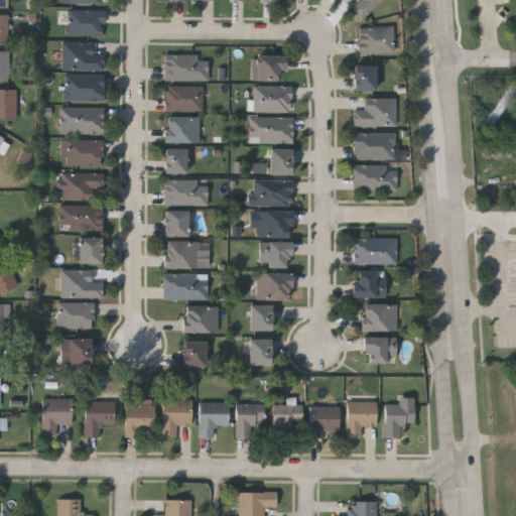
[(383,0),(362,20),(351,9),(359,2),(357,0),(383,0)]
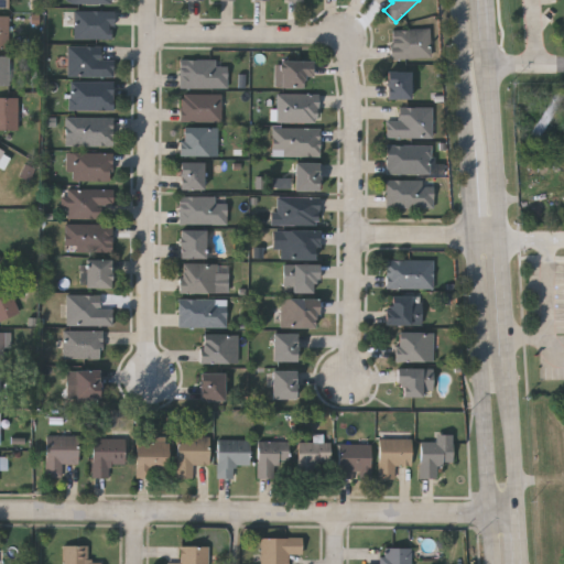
[(75,39),(75,11),(114,11),(114,39),(75,39)]
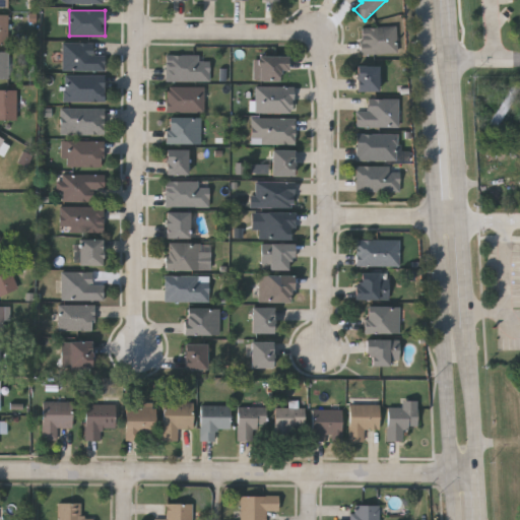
[(0,15),(8,15),(8,44),(0,44),(0,15)]
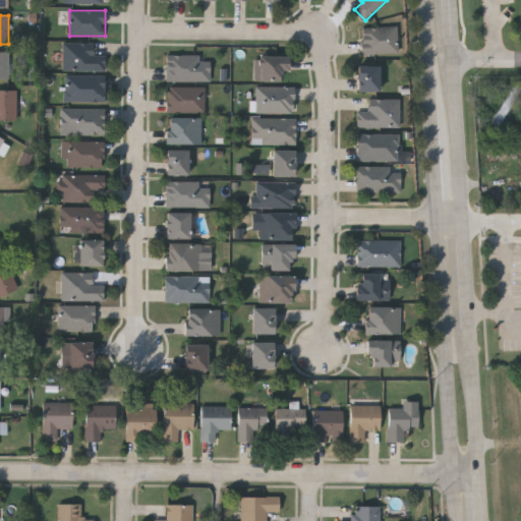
[(362,27),(398,27),(398,54),(362,54),(362,27)]
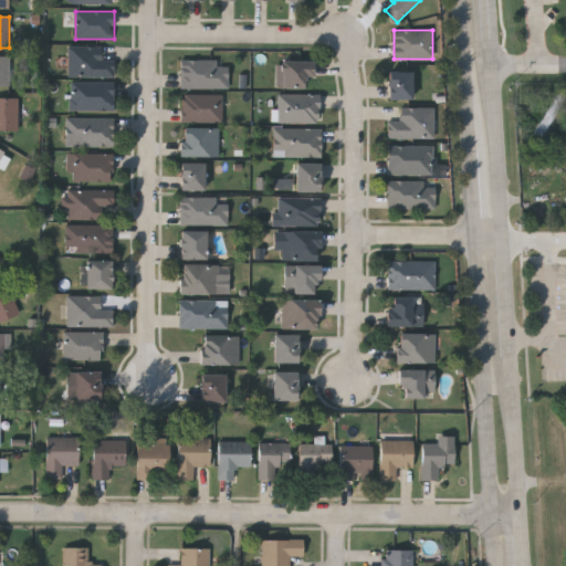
[(69,46),(102,46),(102,62),(114,62),(114,76),(69,76),(69,46)]
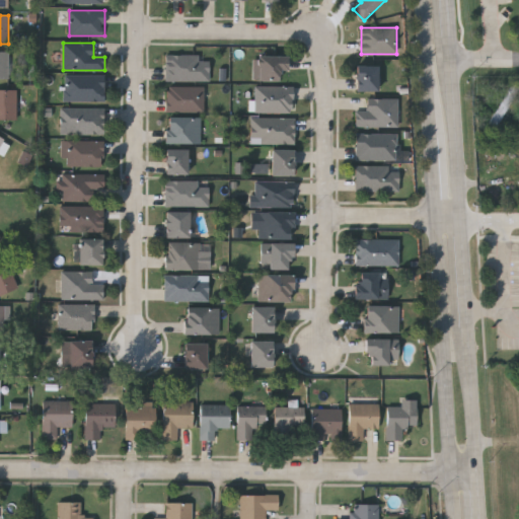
[(0,78),(0,51),(9,51),(9,78),(0,78)]
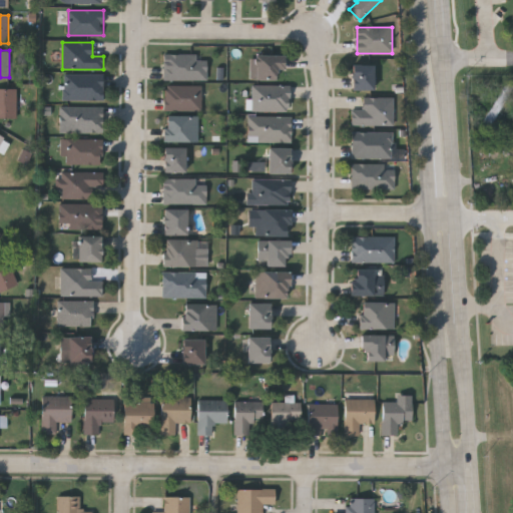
[(164,80),(164,54),(207,54),(207,80),(164,80)]
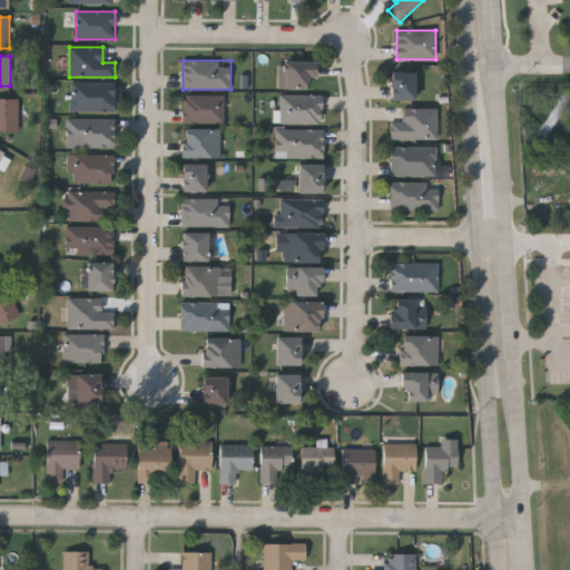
[(285,88),(285,60),(316,60),(316,77),(308,77),(308,88),(285,88)]
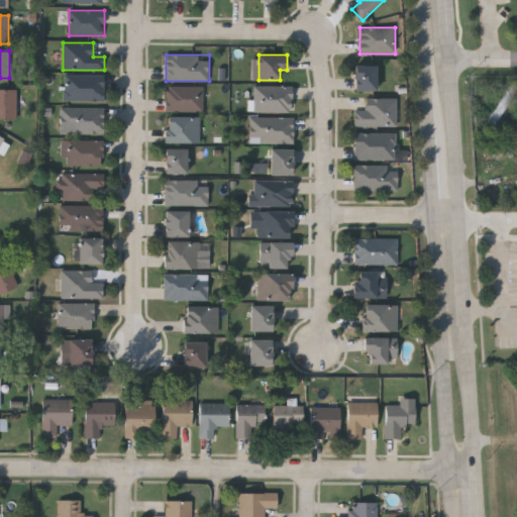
[(377,64),(377,90),(354,90),(354,64),(377,64)]
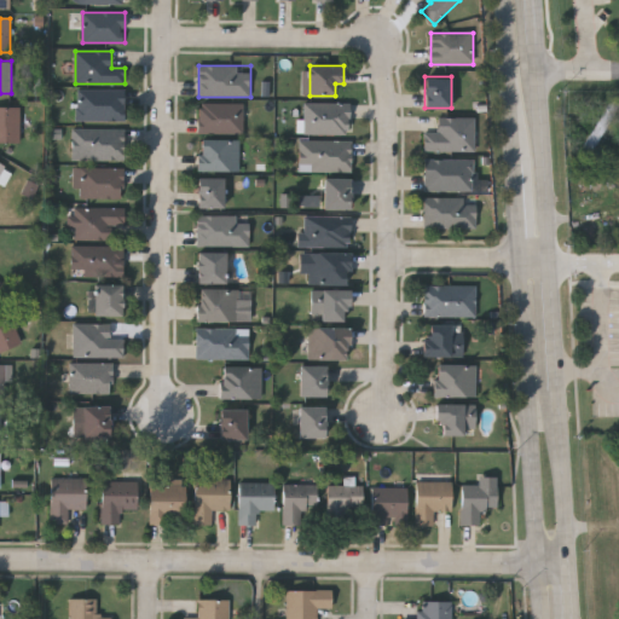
[(125,121),(77,121),(77,90),(126,91),(125,121)]
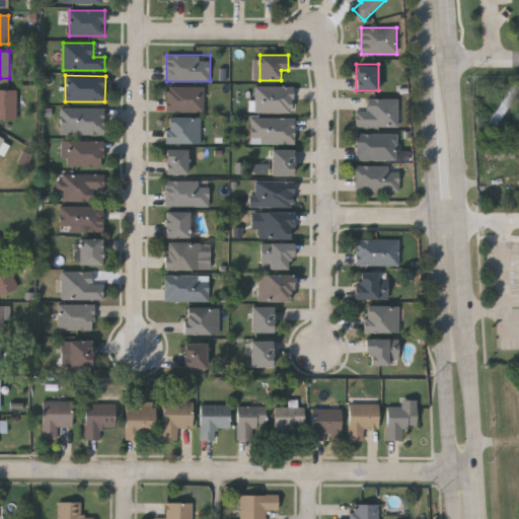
[(205,86),(205,112),(167,112),(167,86),(205,86)]
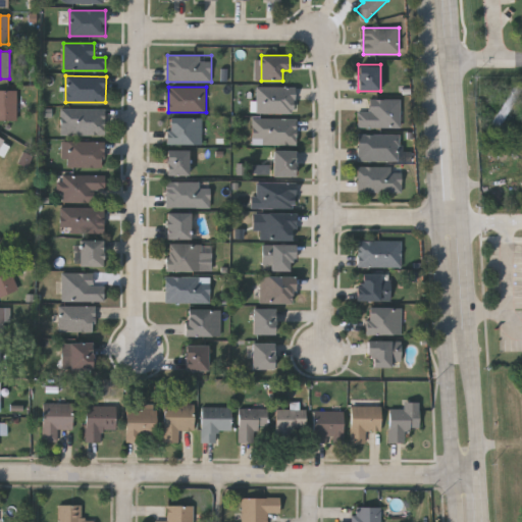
[(296,87),(296,113),(256,113),(256,87),(296,87)]
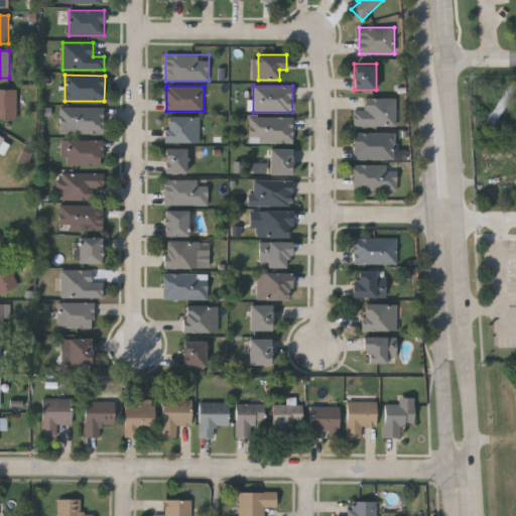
[(0,89),(16,89),(16,119),(0,119),(0,89)]
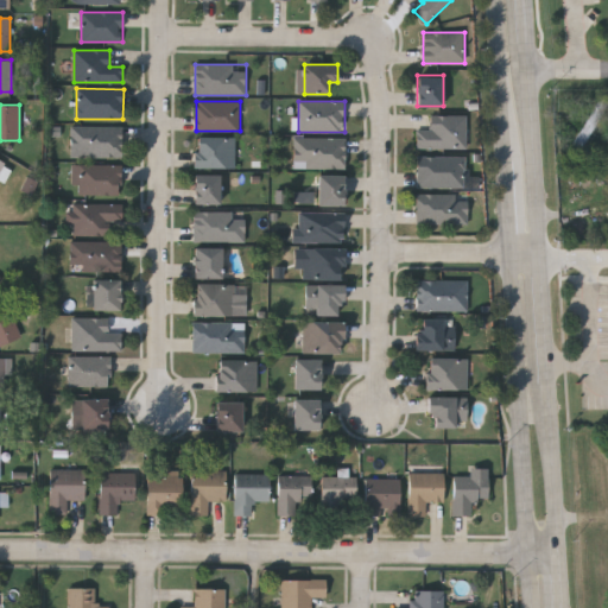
[(467,149),(417,149),(417,128),(430,128),(430,115),(467,115),(467,149)]
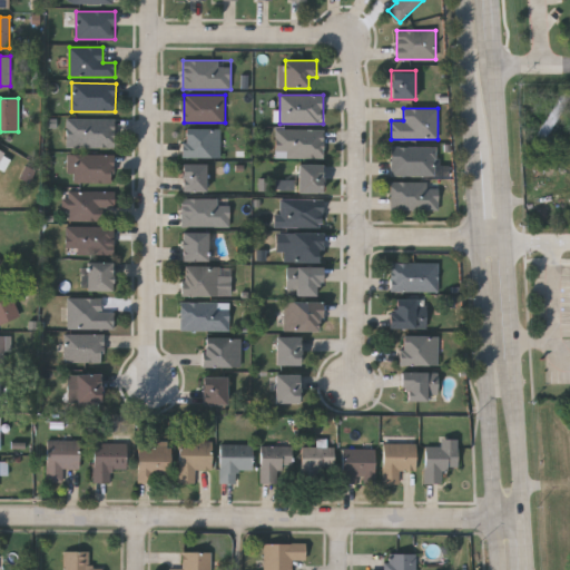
[(115,148),(67,148),(67,119),(115,119),(115,148)]
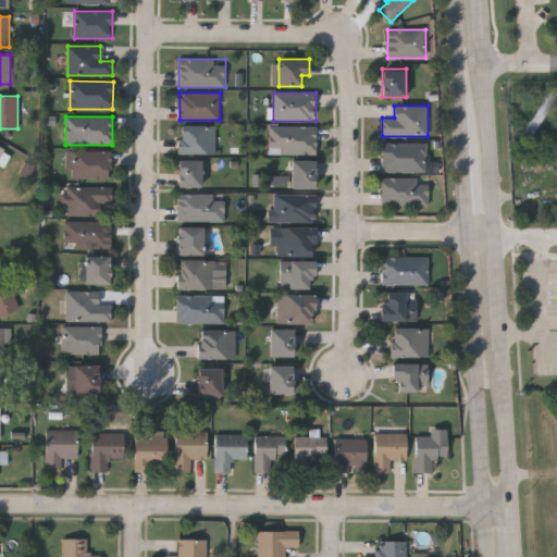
[(178,153),(178,126),(215,126),(215,153),(178,153)]
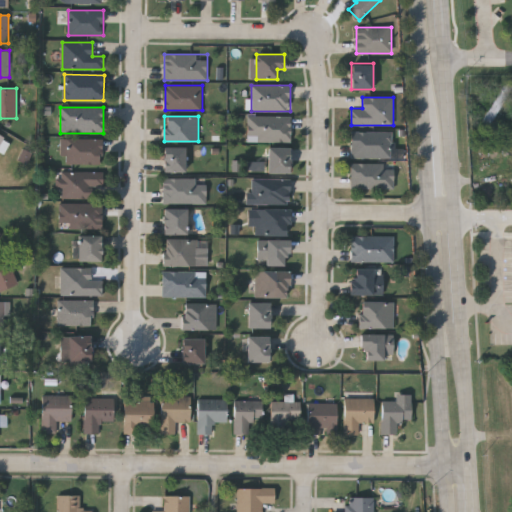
[(291,116),(291,141),(248,141),(248,116),(291,116)]
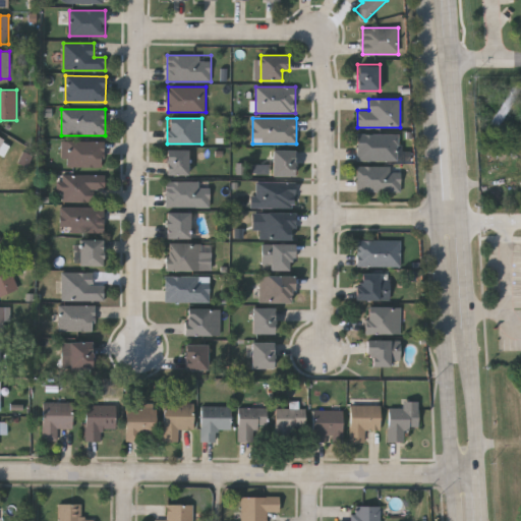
[(358,134),(399,134),(399,160),(358,160),(358,134)]
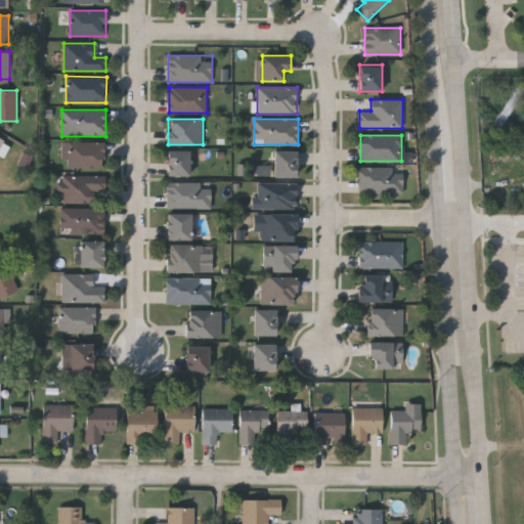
[(0,155),(5,158),(12,145),(0,138),(0,155)]
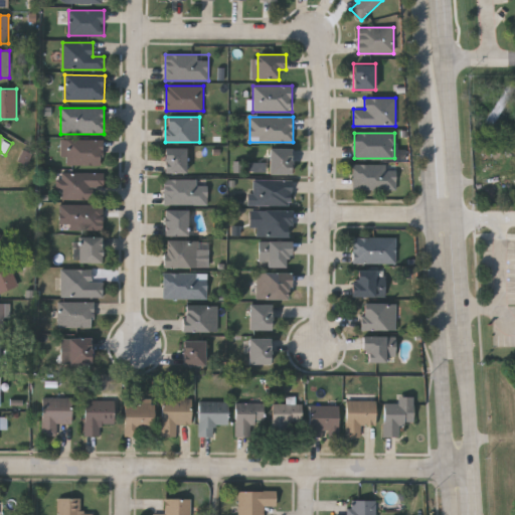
[(68,140),(104,140),(104,165),(68,165),(68,140)]
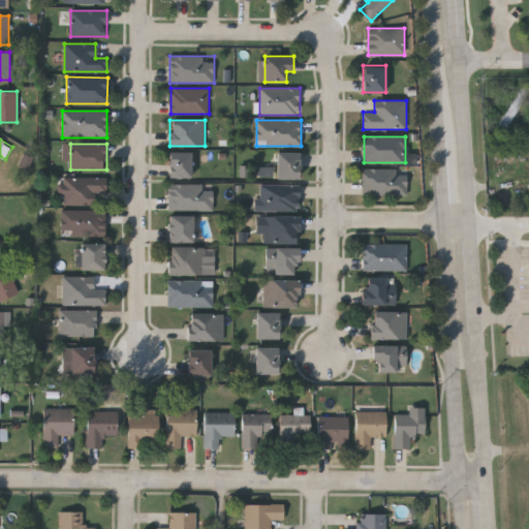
[(191,178),(168,178),(168,152),(191,152),(191,178)]
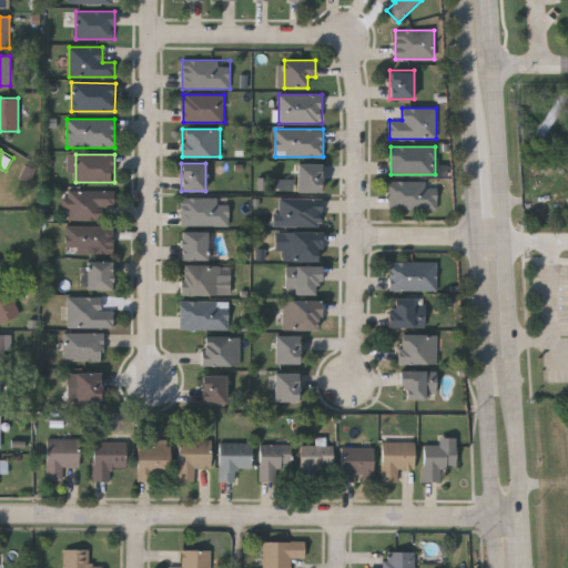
[(297,191),(297,164),(322,164),(322,191),(297,191)]
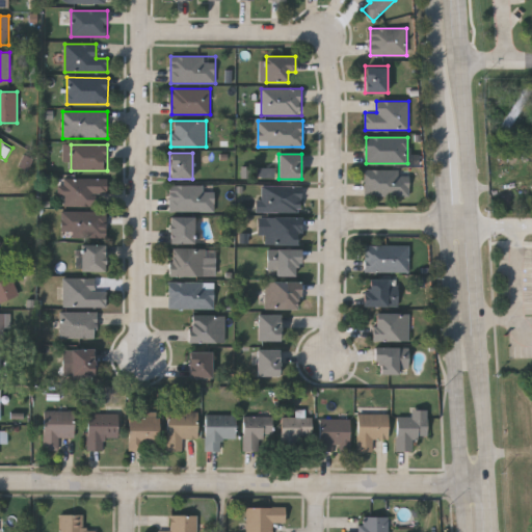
[(275,169),(259,168),(259,179),(275,179),(275,169)]
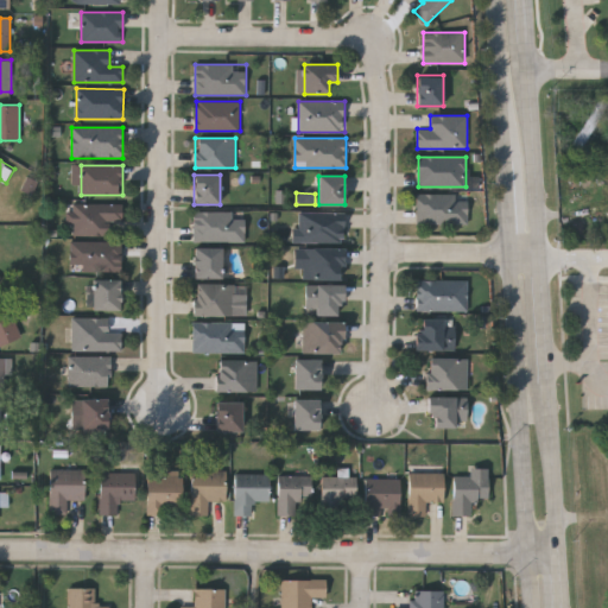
[(416,225),(416,194),(468,194),(468,225),(416,225)]
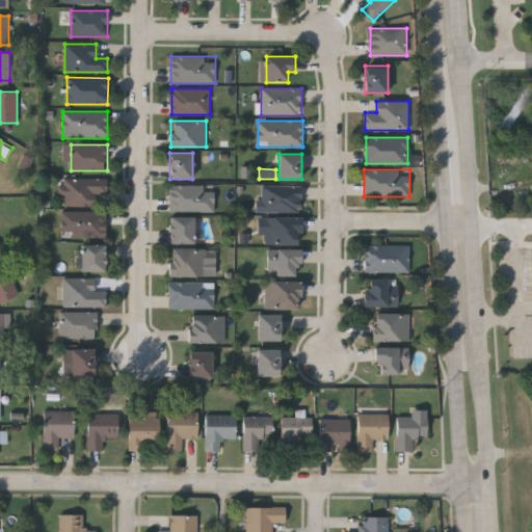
[(96,207),(64,207),(64,179),(108,179),(108,194),(96,194),(96,207)]
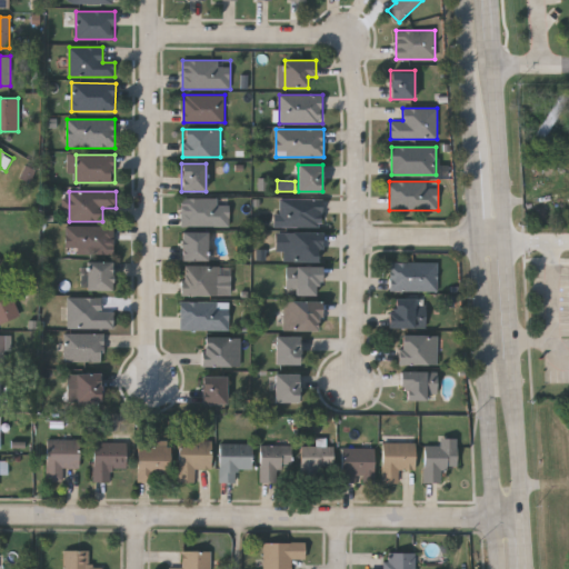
[(229,198),(229,226),(181,226),(181,198),(229,198)]
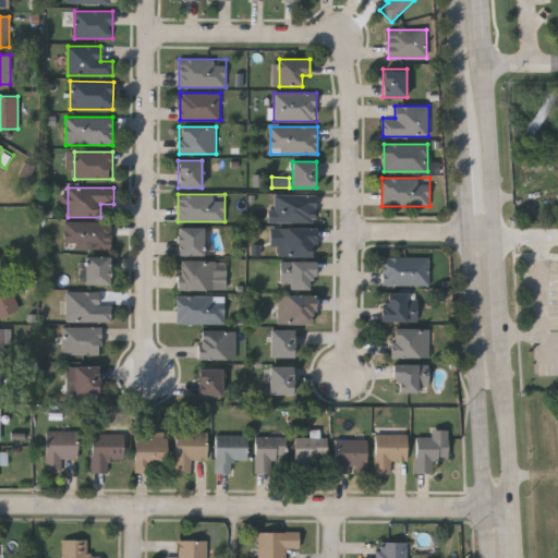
[(316,221),(268,221),(268,210),(274,210),(274,194),(316,194),(316,221)]
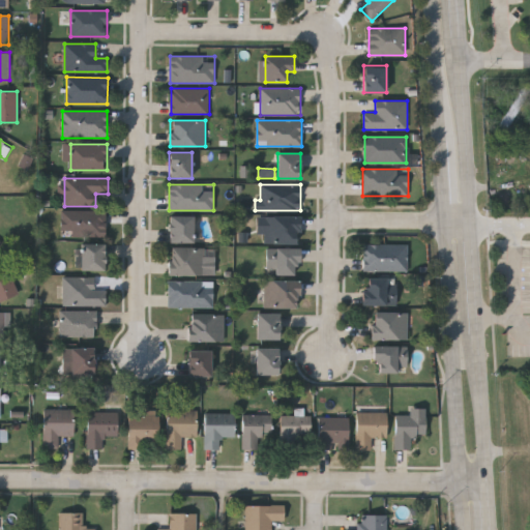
[(106,210),(106,236),(68,236),(68,231),(61,231),(61,210),(106,210)]
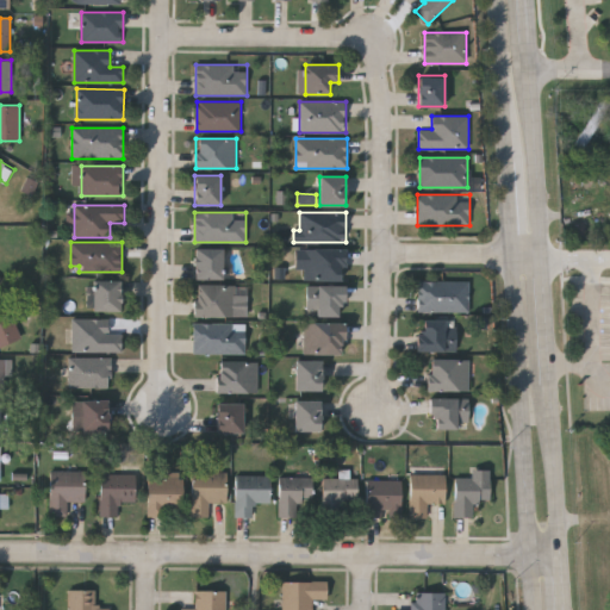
[(222,249),(222,279),(194,279),(194,249),(222,249)]
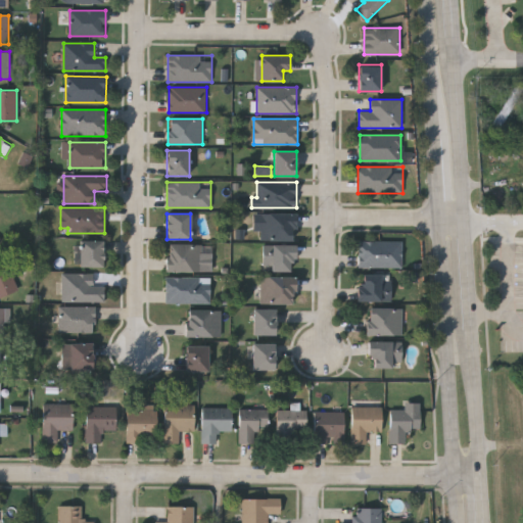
[(262,214),(296,214),(296,239),(262,239),(262,214)]
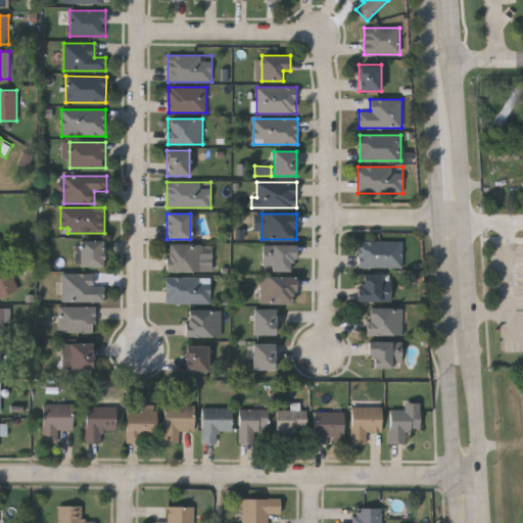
[(402,241),(401,267),(359,267),(359,240),(402,241)]
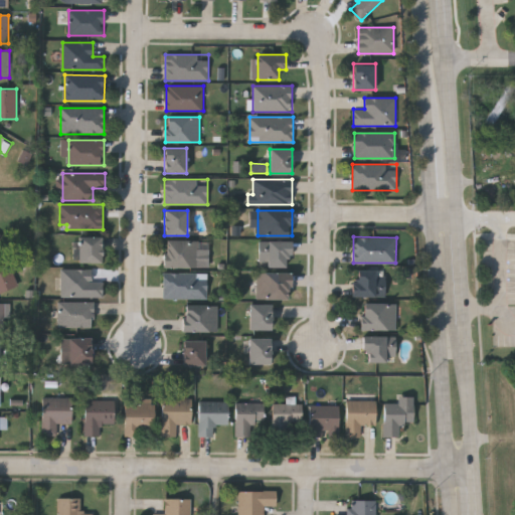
[(102,237),(102,263),(78,263),(78,237),(102,237)]
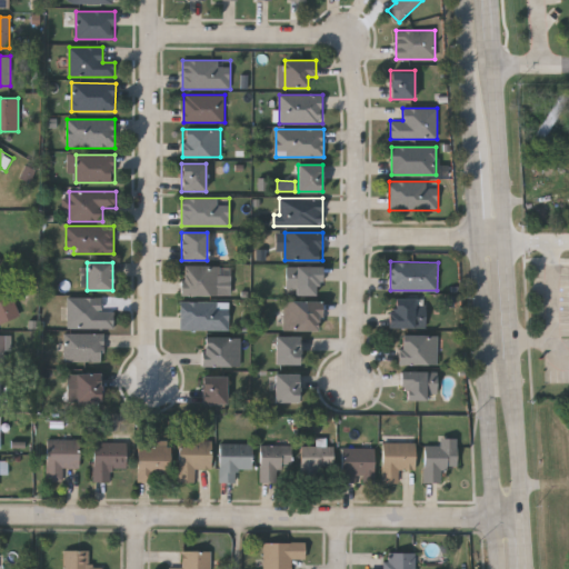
[(219,265),(219,295),(181,295),(181,265),(219,265)]
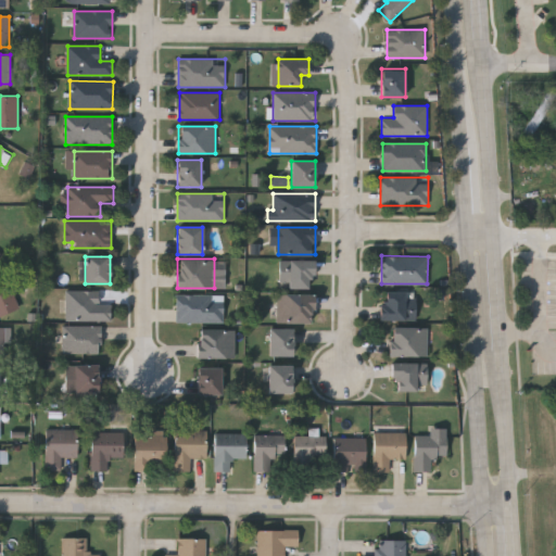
[(279,261),(314,261),(314,288),(279,288),(279,261)]
